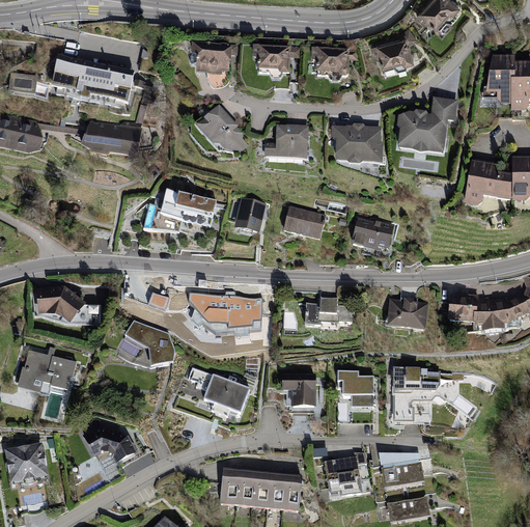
[(459,5),(454,0),(426,0),(415,14),(425,23),(428,20),(438,27),(459,5)]
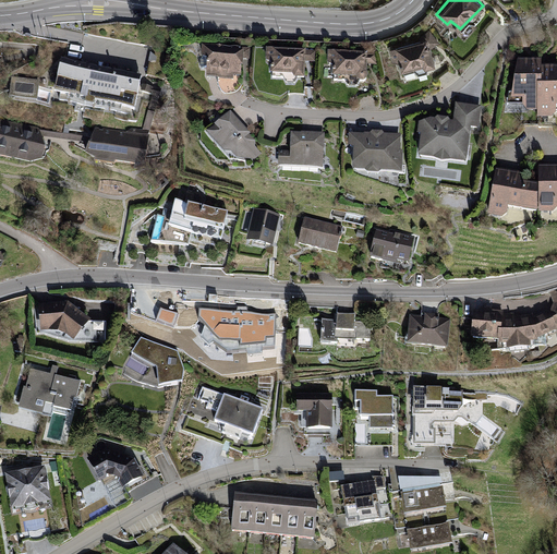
[(420,37),(389,46),(394,60),(397,59),(400,72),(435,63),(430,44),(440,39),(430,26),(418,34),(420,37)]
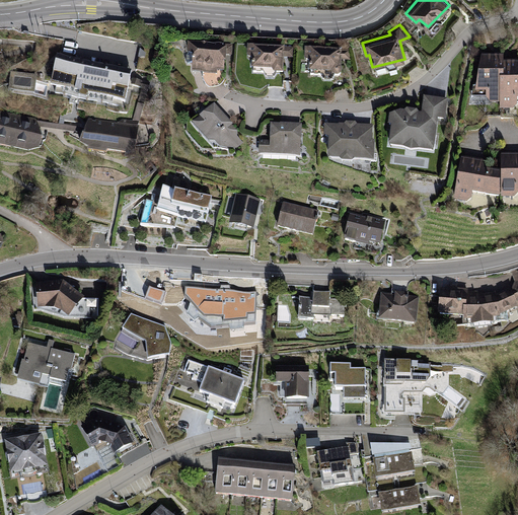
[(233,41),(189,40),(188,71),(225,72),(226,52),(232,52),(233,41)]
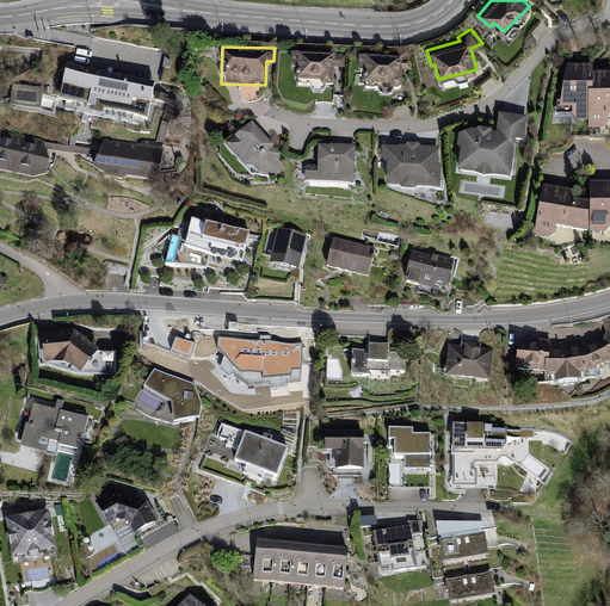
[(347,51),(290,50),(293,81),(334,84),(336,66),(347,66),(347,51)]
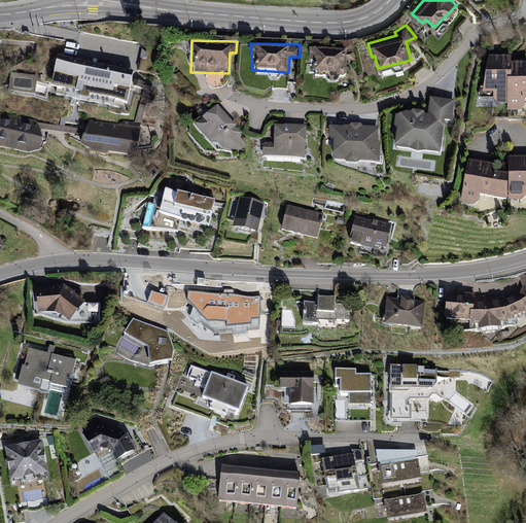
[(354,47),(309,46),(310,72),(348,73),(347,59),(355,59),(354,47)]
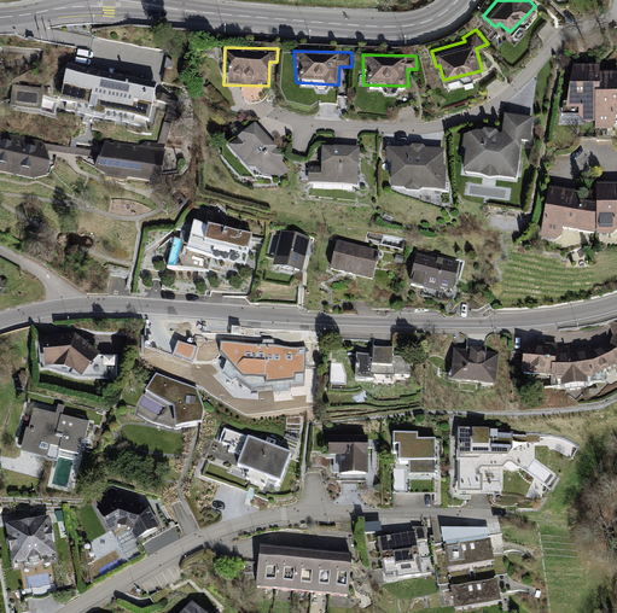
[(600,92),(600,70),(600,63),(574,63),(565,111),(578,111),(578,114),(583,120),(595,118),(595,92),(600,92)]
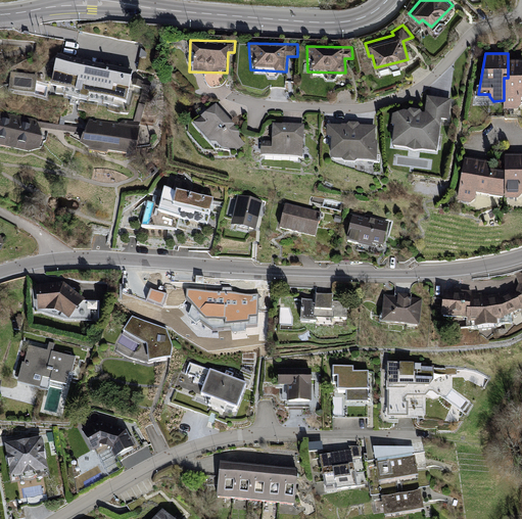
[(131,71),(57,55),(50,92),(87,99),(88,94),(125,101),(129,83),(130,75),(131,71)]
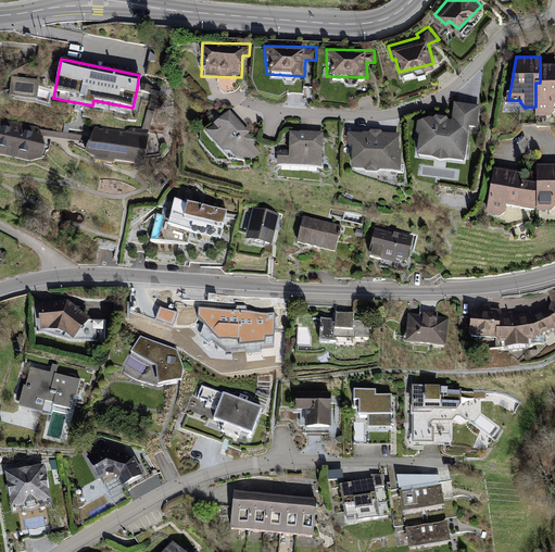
[(554,63),(540,63),(540,83),(535,83),(535,107),(535,113),(554,113),(554,63)]
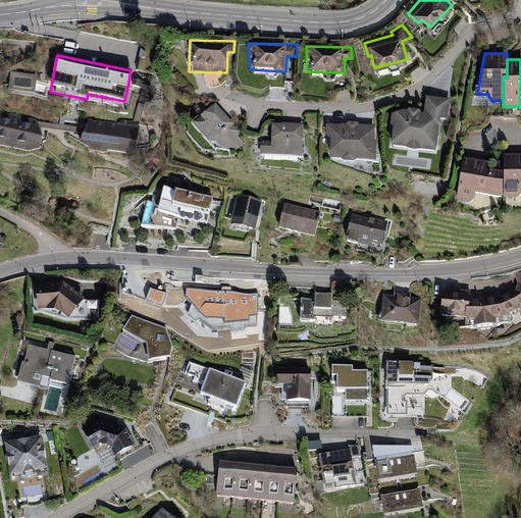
[(37,71),(10,68),(7,90),(35,92),(37,71)]
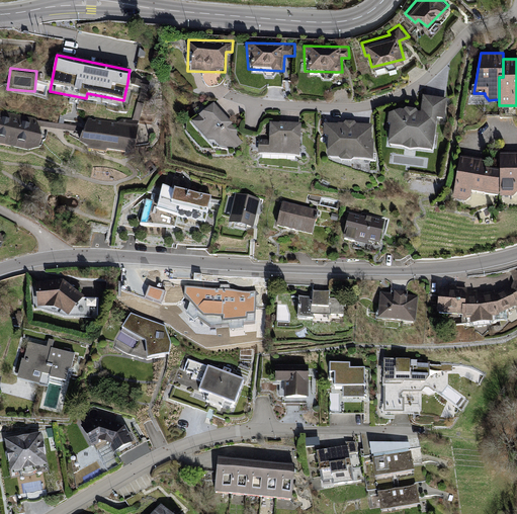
[(149,80),(128,74),(127,82),(141,85),(132,116),(139,118),(149,80)]
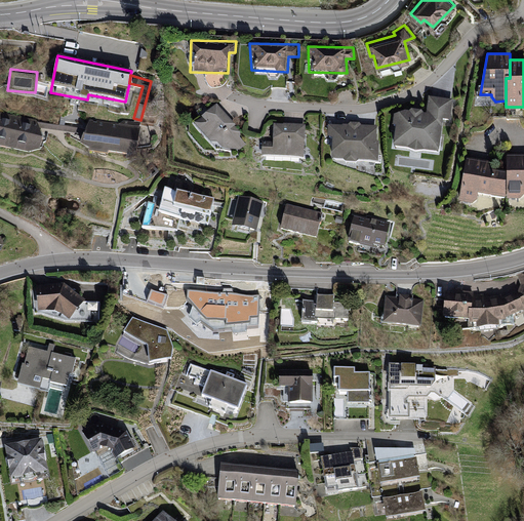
[(406,108),(394,113),(392,123),(395,124),(393,145),(439,151),(443,119),(450,119),(453,97),(429,94),(427,111),(424,110),(421,108),(411,107),(409,109),(406,108)]
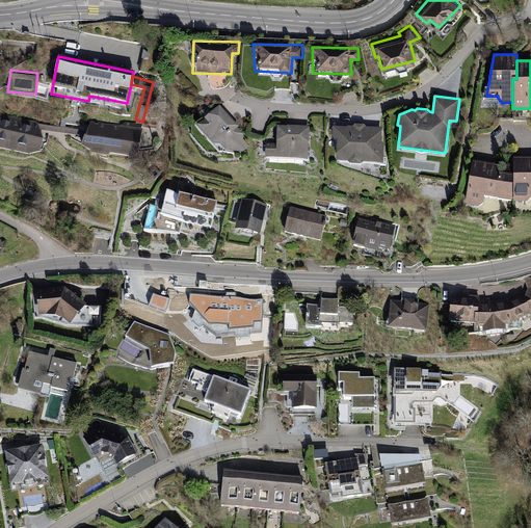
[(219,103),(195,124),(214,143),(220,144),(223,151),(241,150),(250,141),(244,136),(243,130),(219,103)]
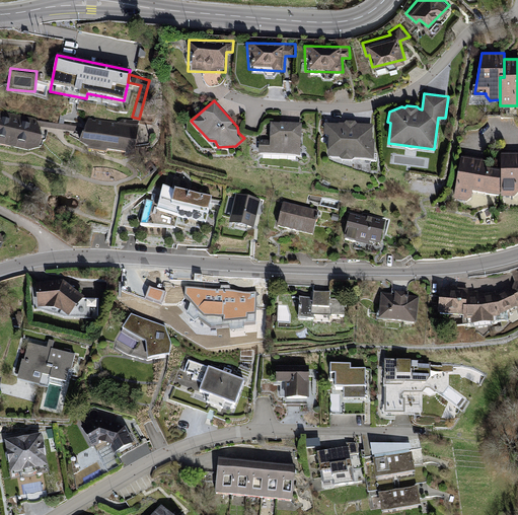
[(35,116),(0,106),(0,144),(27,150),(40,146),(40,136),(38,125),(37,118),(35,116)]
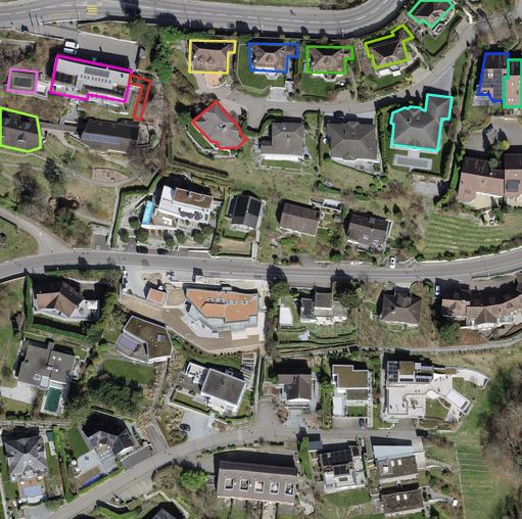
[(119,121),(89,115),(85,126),(84,131),(79,144),(87,149),(128,155),(137,144),(140,120),(133,118),(124,116),(119,121)]
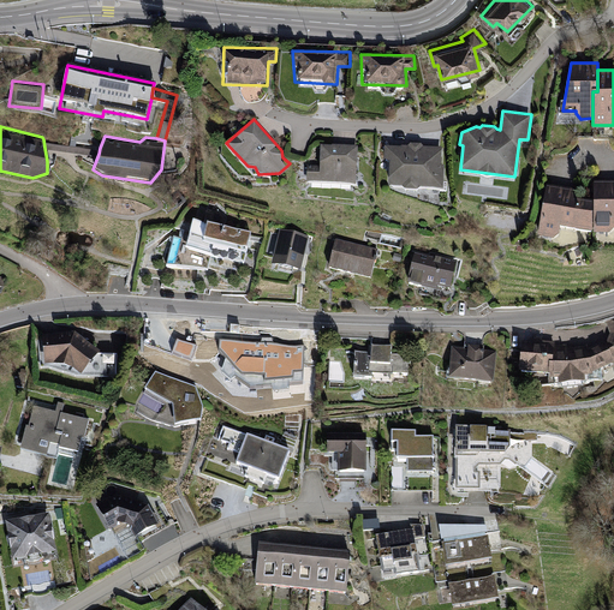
[(100,148),(43,139),(45,148),(99,154),(100,148)]
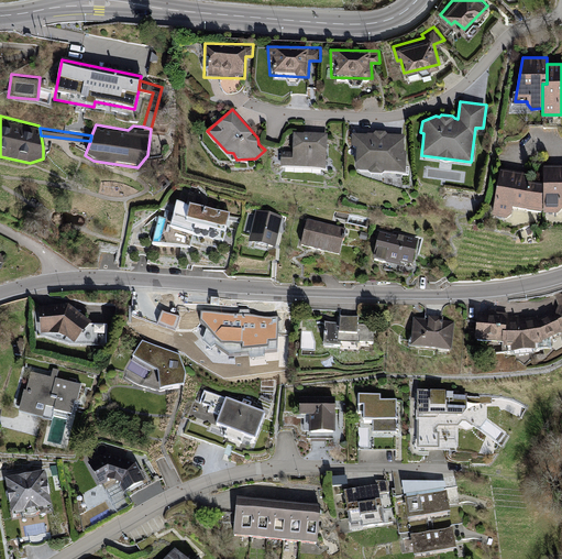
[(327,131),(293,130),(293,150),(279,149),(279,166),(326,167),(327,131)]
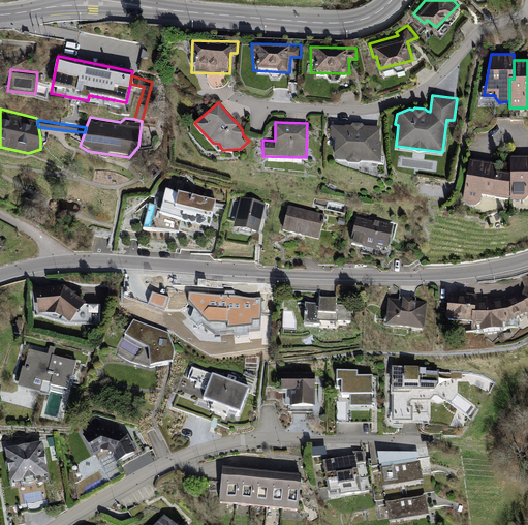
[(380,124),(330,123),(330,135),(335,140),(334,159),(380,161),(380,124)]
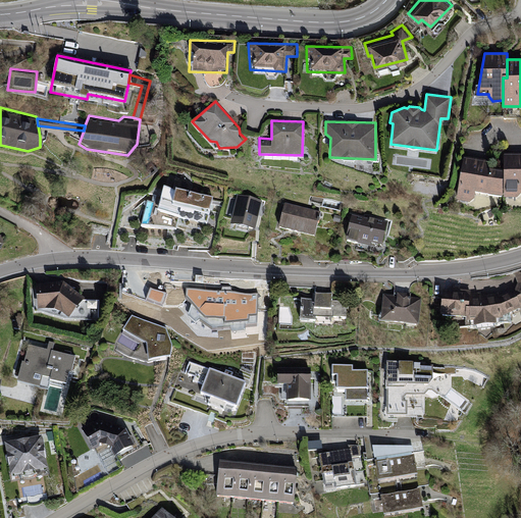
[(488,159),(465,155),(457,198),(473,202),(474,192),(501,197),(520,197),(520,151),(502,151),(503,170),(487,168),(488,159)]
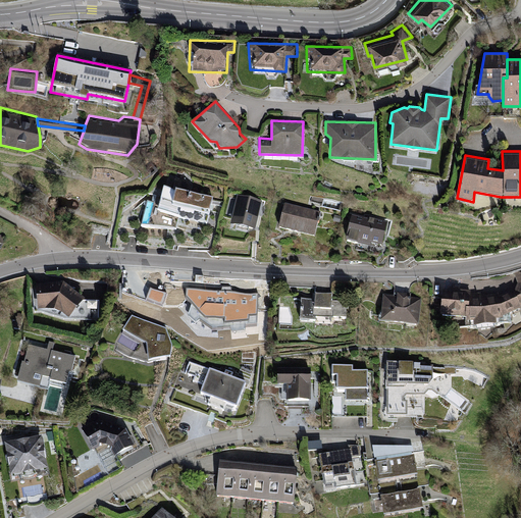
[(212,197),(162,187),(161,193),(153,192),(151,199),(147,198),(140,225),(175,227),(177,216),(207,222),(212,197)]
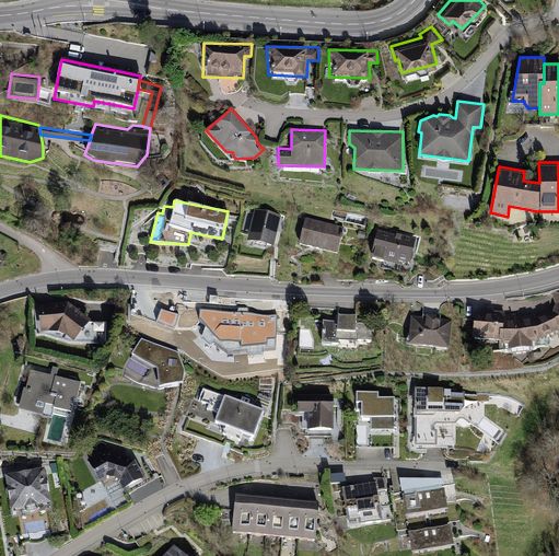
[(281,213),(253,208),(246,241),(272,247),(281,213)]
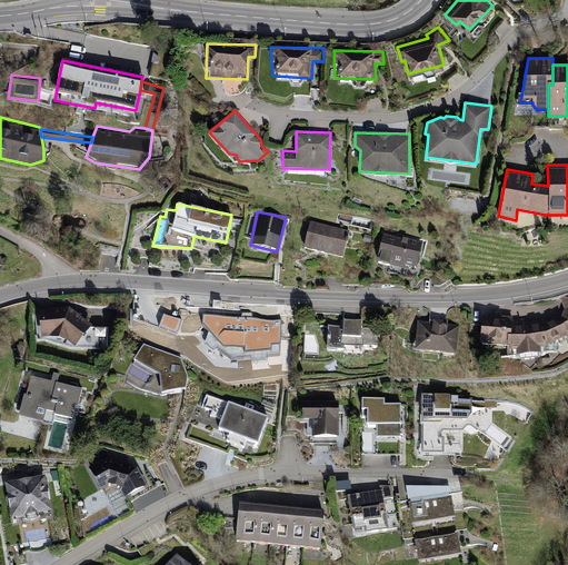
[(349,229),(309,219),(304,247),(342,257),(349,229)]
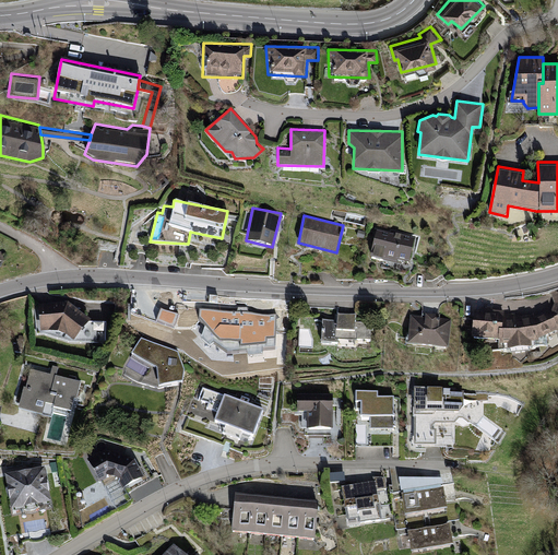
[(413,238),(377,232),(372,257),(408,262),(413,238)]
